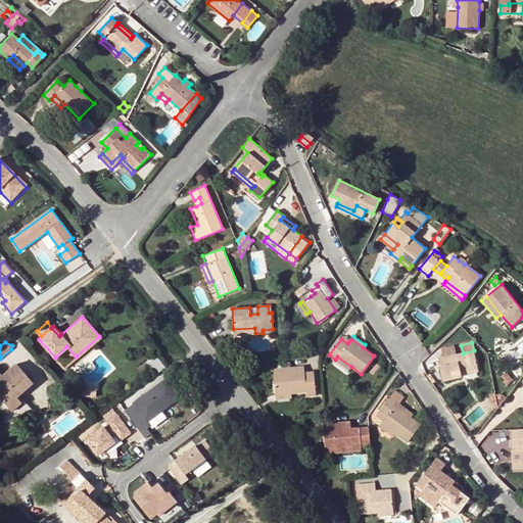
[(63,367),(76,357),(66,346),(55,358),(63,367)]
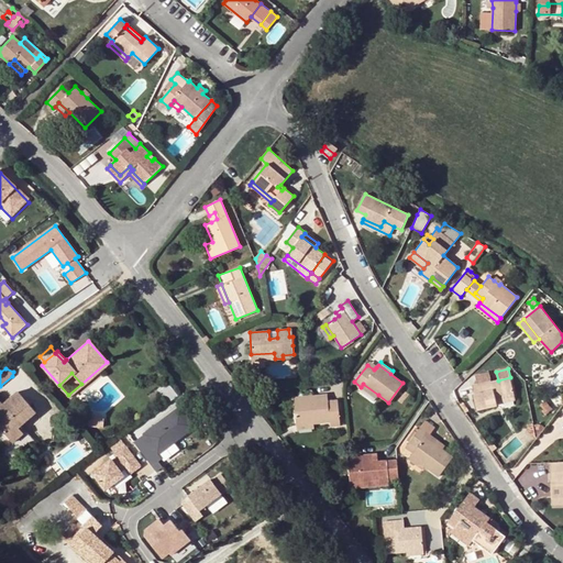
[(475,376),(477,384),(490,381),(489,373),(475,376)]
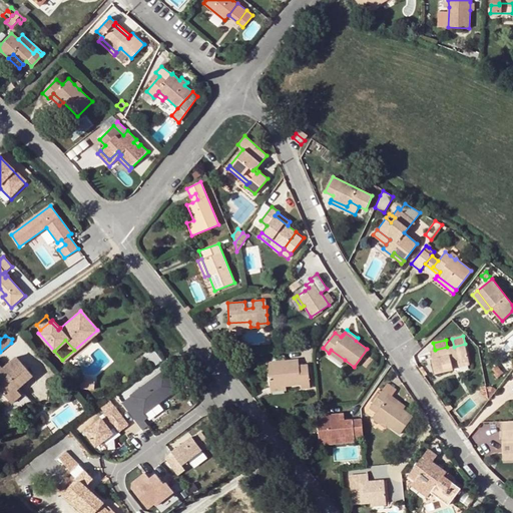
[(453,370),(453,368),(452,365),(468,361),(465,344),(454,347),(448,349),(447,347),(435,350),(430,351),(432,358),(431,358),(434,373),(453,370)]
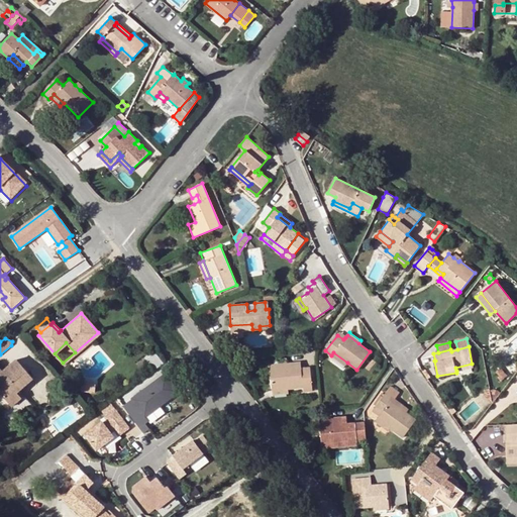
[(156,370),(164,364),(153,351),(145,357),(156,370)]
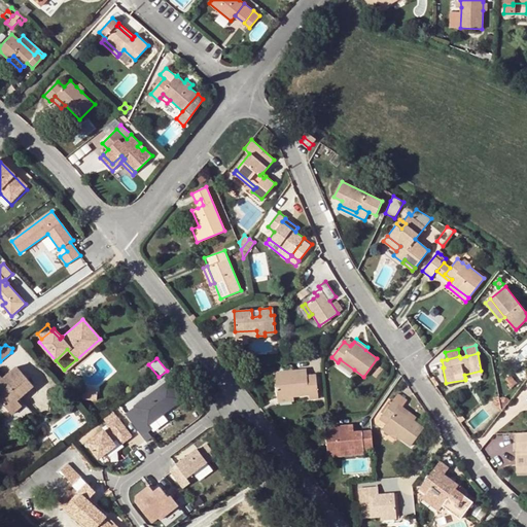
[(340,359),(338,362),(351,373),(354,370),(340,359)]
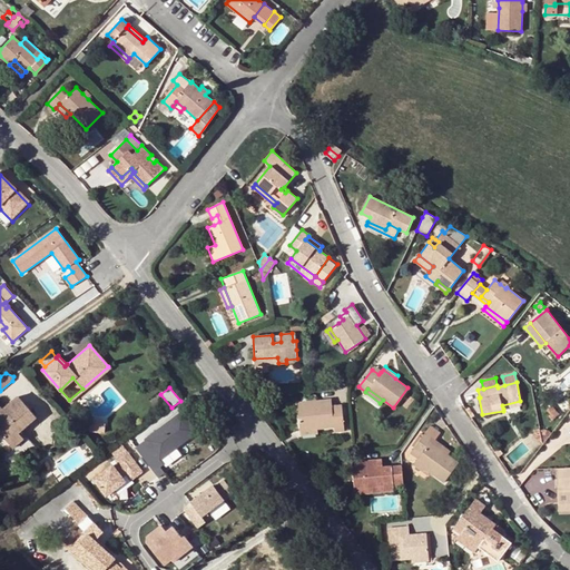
[(37,418),(19,396),(0,412),(0,431),(15,448),(25,439),(19,432),(37,418)]
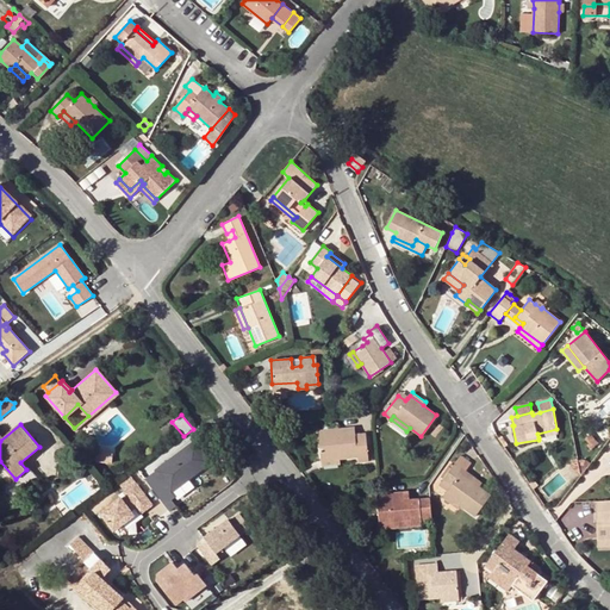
[(318,430),(321,460),(340,459),(356,458),(358,462),(368,460),(366,434),(355,434),(355,428),(318,430)]
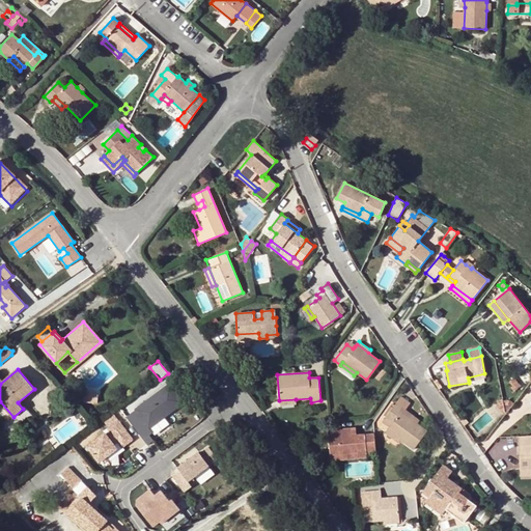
[(518,382),(514,378),(509,382),(513,386),(518,382)]
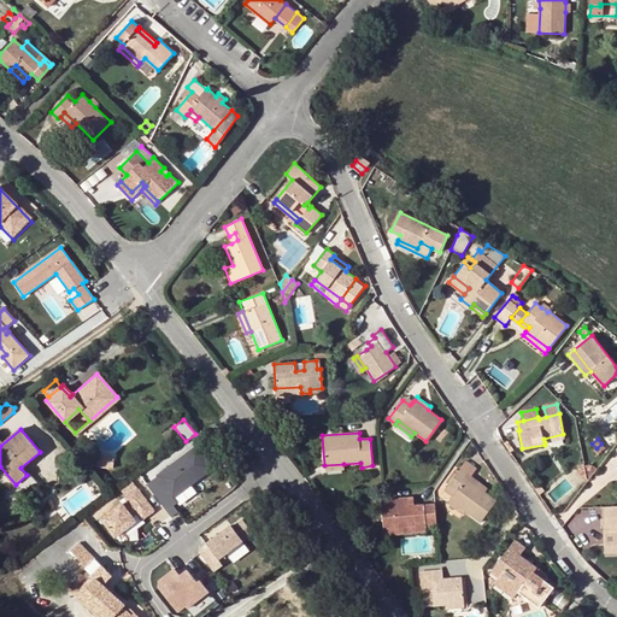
[(174,506),(177,503),(174,498),(213,468),(198,446),(147,485),(166,511),(174,506)]
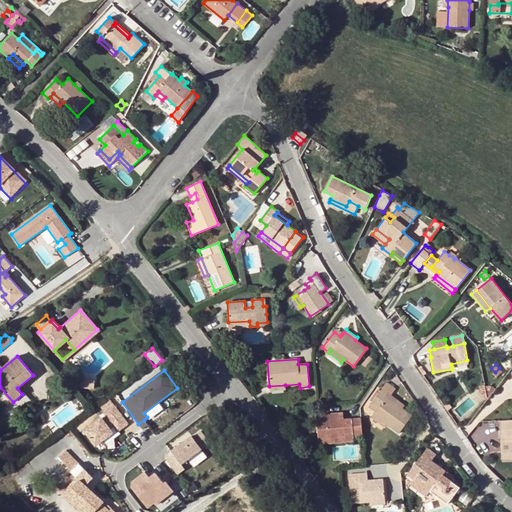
[(94,388),(95,379),(80,377),(79,387),(94,388)]
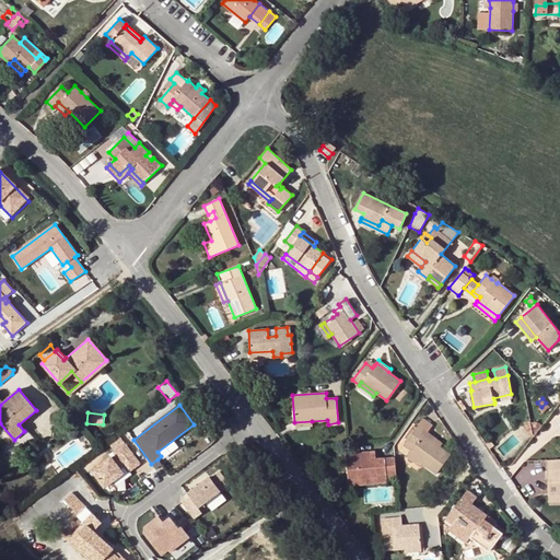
[(423,417),(417,426),(424,431),(421,433),(431,441),(434,438),(427,433),(433,424),(423,417)]
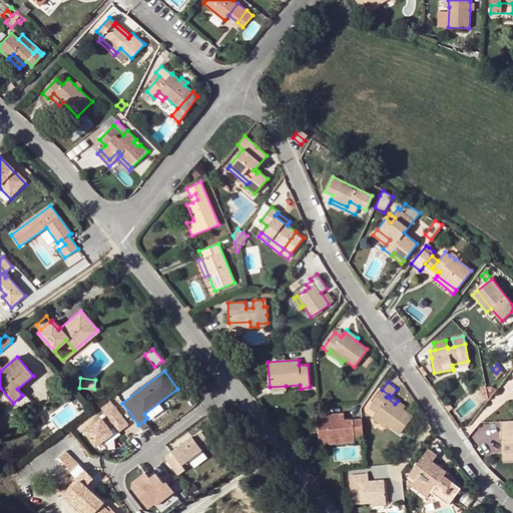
[(488,398),(485,386),(480,387),(481,390),(479,390),(485,399),(488,398)]
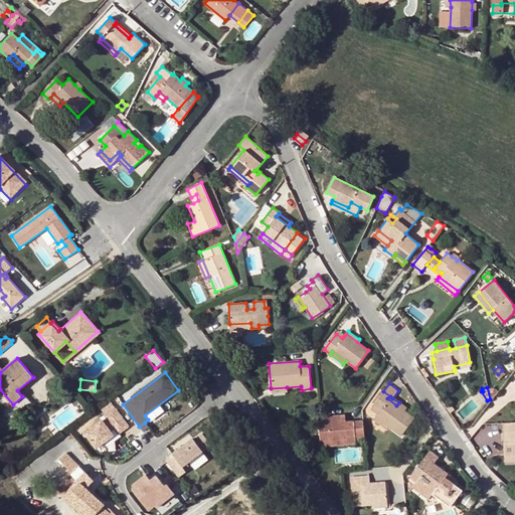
[(377,413),(375,415),(388,425),(400,436),(413,418),(404,410),(396,405),(387,398),(390,396),(383,391),(370,408),(377,413)]
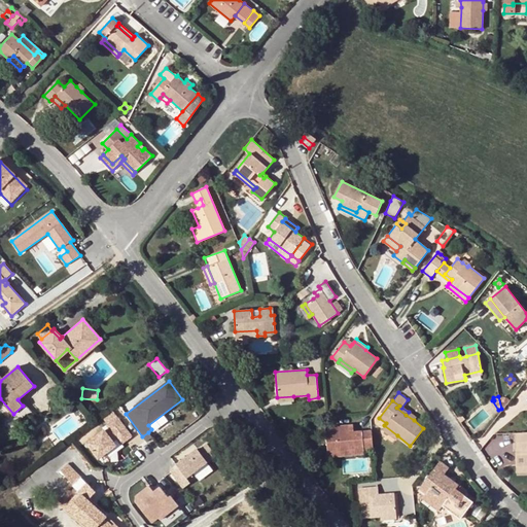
[(409,412),(406,415),(414,420),(416,418),(409,412)]
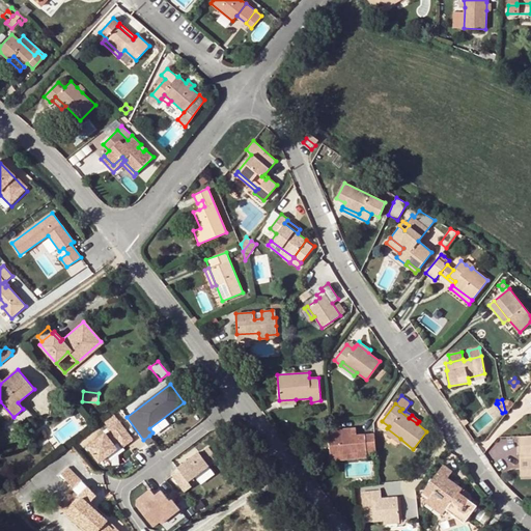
[(88,446),(100,462),(108,455),(116,449),(113,445),(117,442),(122,448),(123,447),(133,440),(118,420),(107,428),(110,432),(106,436),(105,434),(88,446)]
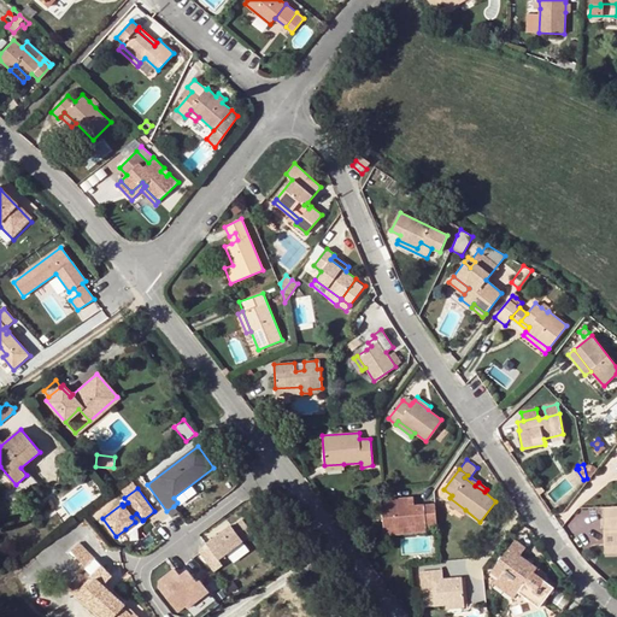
[(436,527),(435,504),(415,505),(409,506),(407,498),(382,500),(385,529),(416,527),(417,533),(427,532),(425,528),(436,527)]
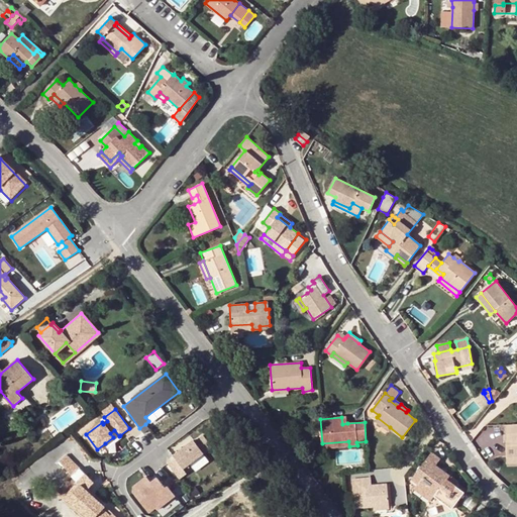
[(390,427),(377,417),(375,421),(387,430),(390,427)]
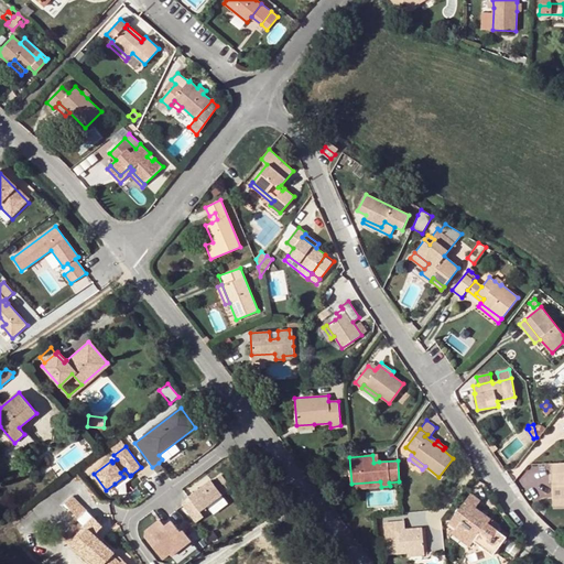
[(152,467),(156,473),(163,468),(159,463),(152,467)]
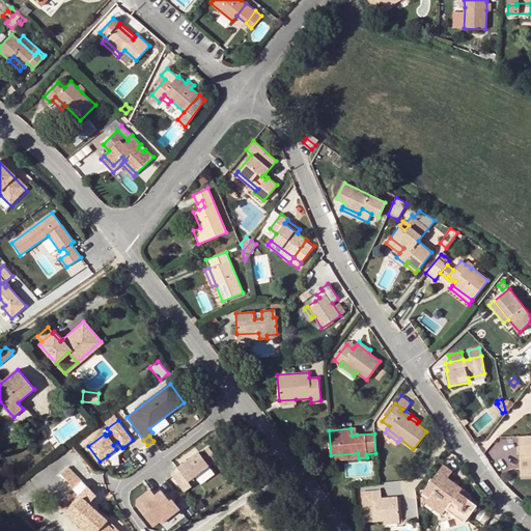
[(530,436),(519,437),(519,447),(525,447),(525,453),(519,454),(520,471),(530,470),(530,436)]
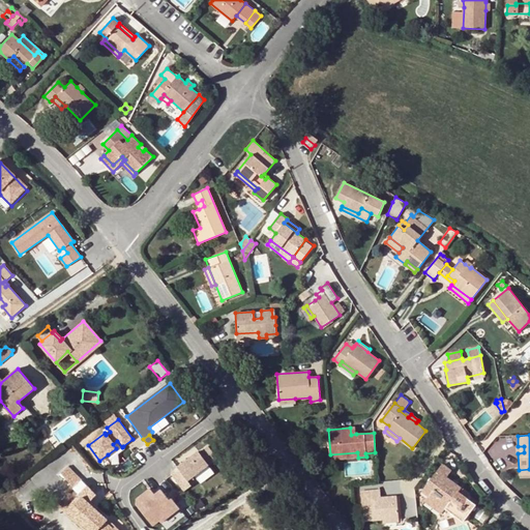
[(116,448),(108,454),(111,459),(125,448),(123,446),(122,447),(117,441),(113,444),(116,448)]
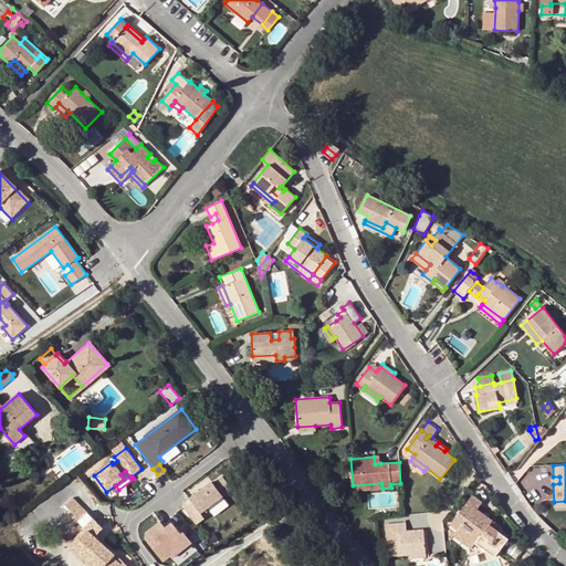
[(189,499),(191,501),(184,506),(195,521),(202,515),(200,513),(232,489),(223,477),(213,483),(212,482),(189,499)]
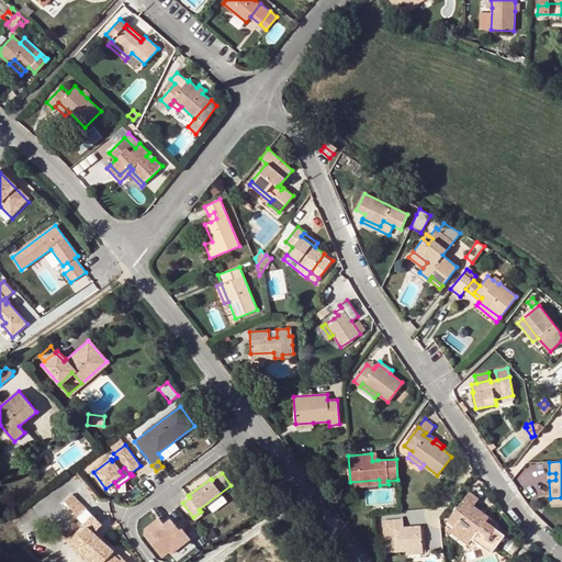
[(459,518),(454,526),(472,539),(490,553),(504,535),(494,528),(485,521),(489,517),(473,506),(478,498),(469,492),(452,514),(459,518)]
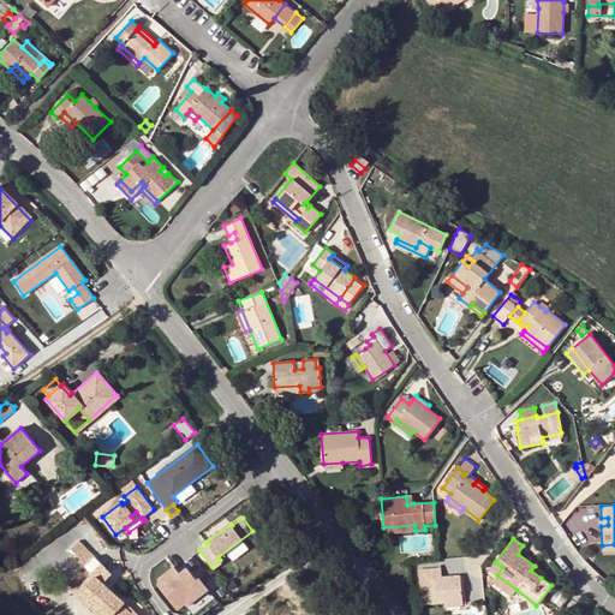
[(96,575),(95,575),(100,579),(83,596),(102,614),(138,614),(135,611),(132,614),(124,604),(125,603),(103,583),(112,573),(81,539),(71,549),(85,566),(96,575)]
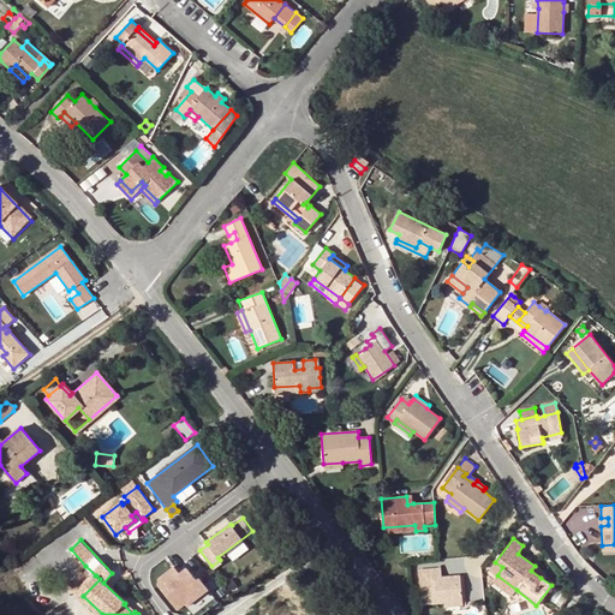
[(220,560),(212,566),(214,569),(222,563),(220,560)]
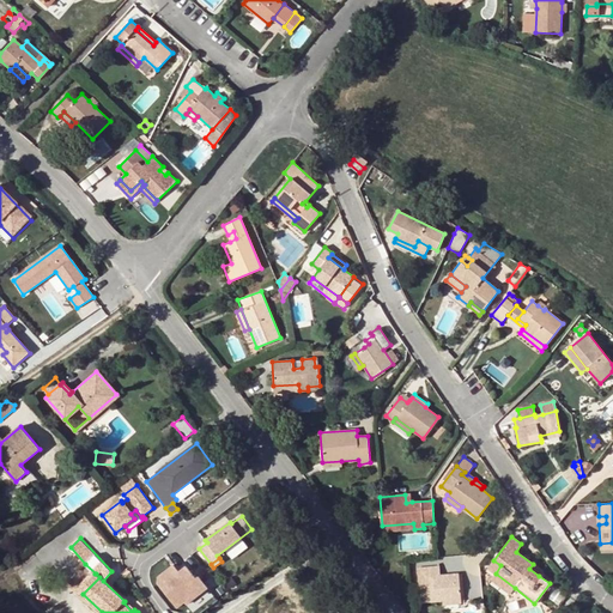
[(159,580),(176,606),(184,600),(186,602),(208,588),(200,575),(198,577),(189,565),(182,570),(176,563),(159,574),(159,580)]
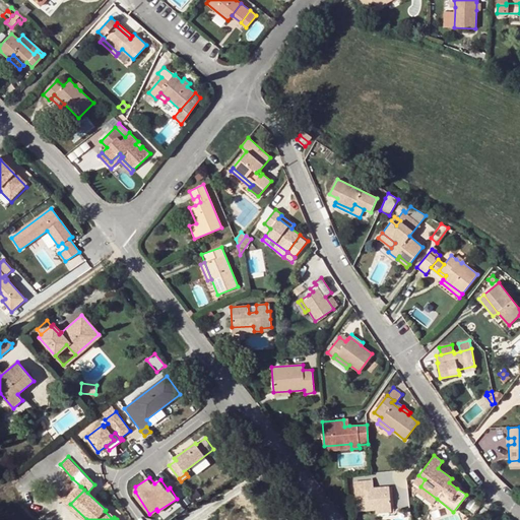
[(460,484),(452,478),(449,482),(457,489),(460,484)]
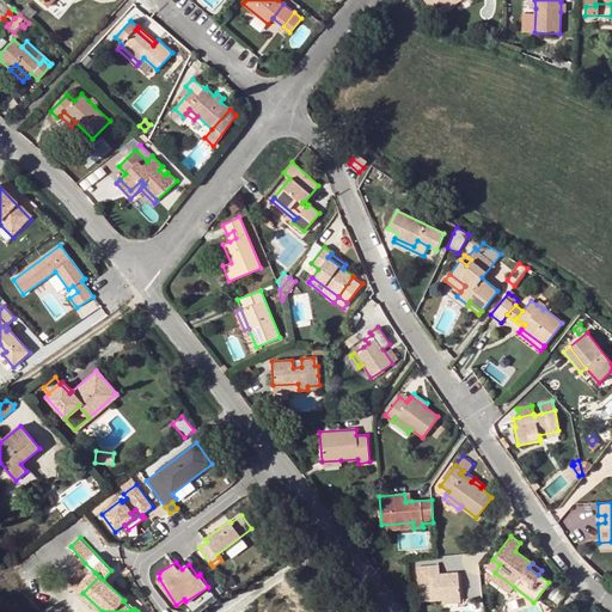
[(420,601),(441,599),(460,598),(458,573),(439,575),(439,565),(417,568),(420,601)]
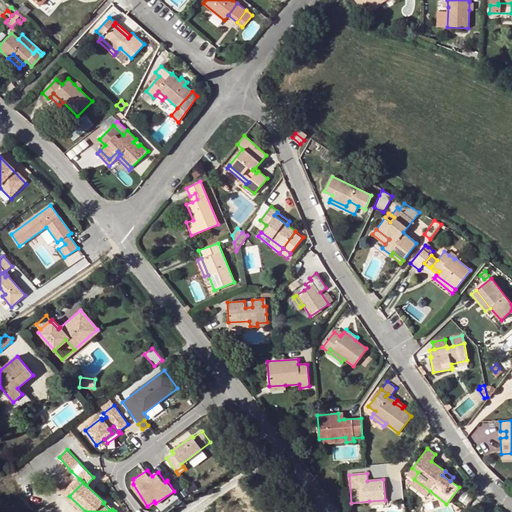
[(83,482),(79,479),(66,493),(69,496),(83,482)]
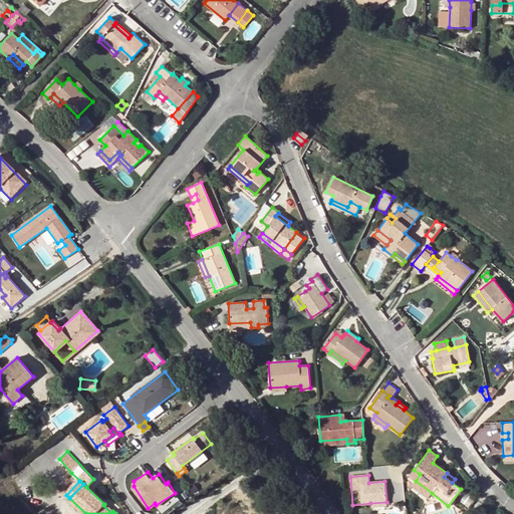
[(432,493),(416,481),(412,486),(428,498),(432,493)]
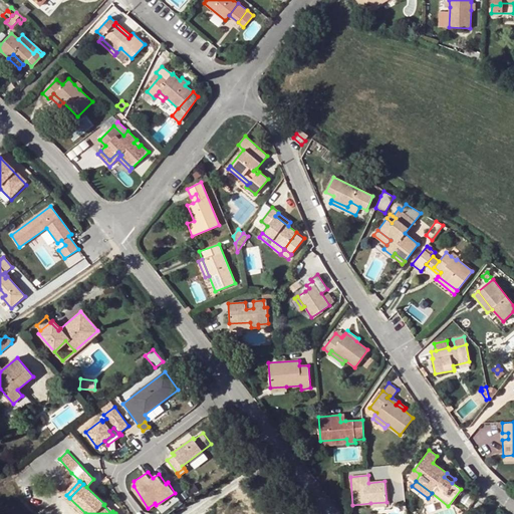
[(194,484),(189,488),(192,494),(198,490),(194,484)]
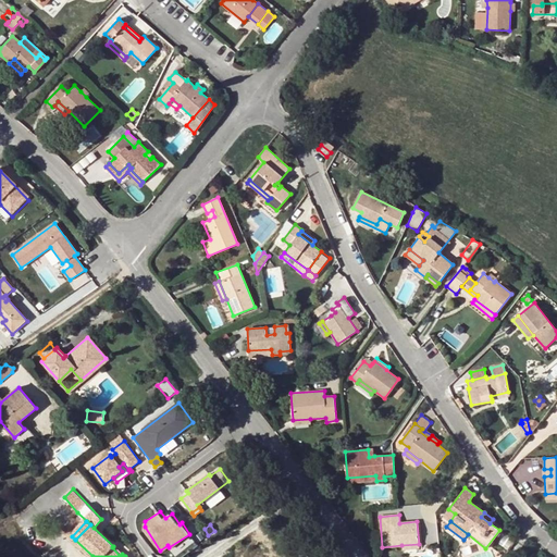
[(279,525),(267,535),(276,548),(288,539),(279,525)]
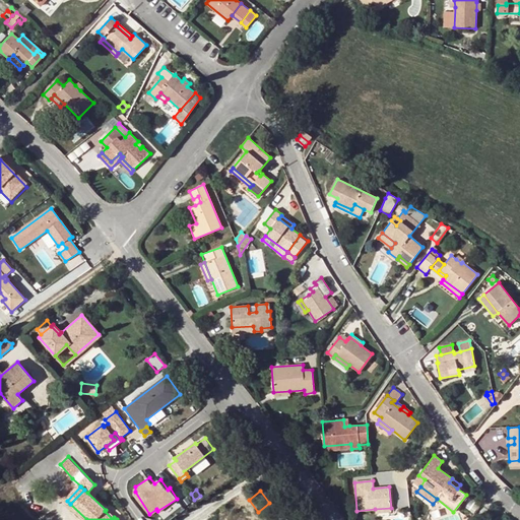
[(439,509),(431,512),(433,519),(441,516),(439,509)]
